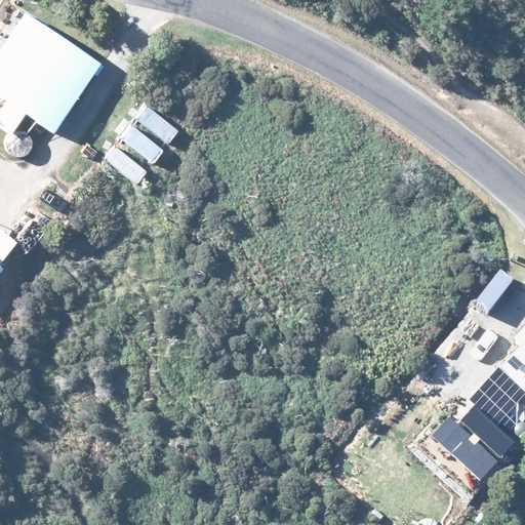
[(27,12),(0,51),(0,95),(54,132),(102,63),(27,12)]
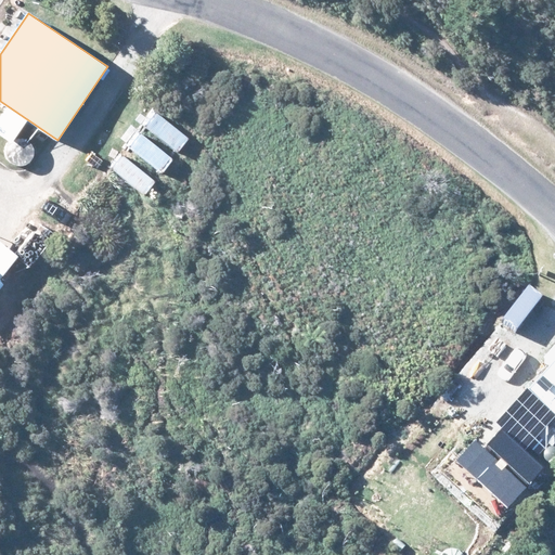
[(0,128),(13,138),(23,121),(7,111),(0,120),(0,128)]
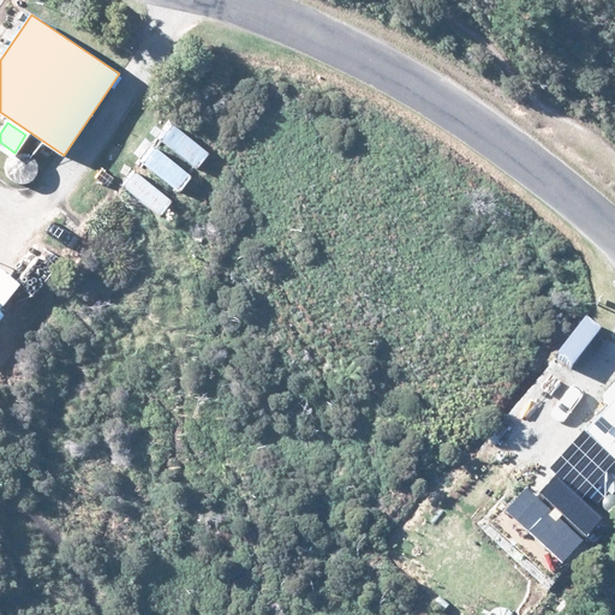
[(0,306),(19,284),(0,267),(0,320),(5,315),(0,310),(0,306)]
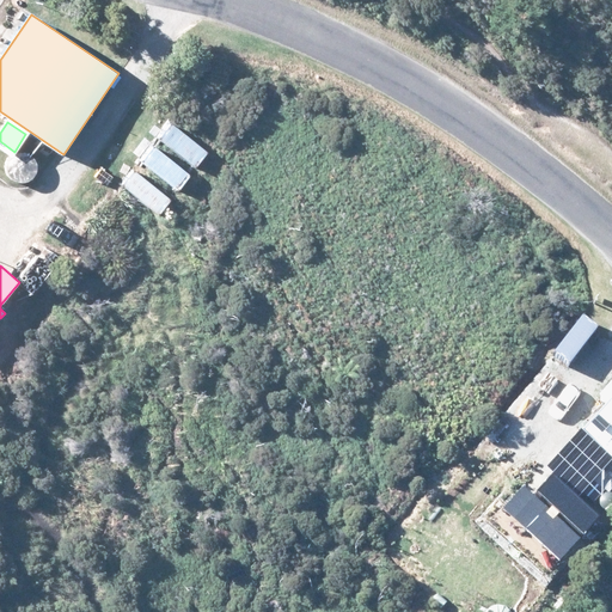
[(611,398),(580,432),(611,459),(611,398)]
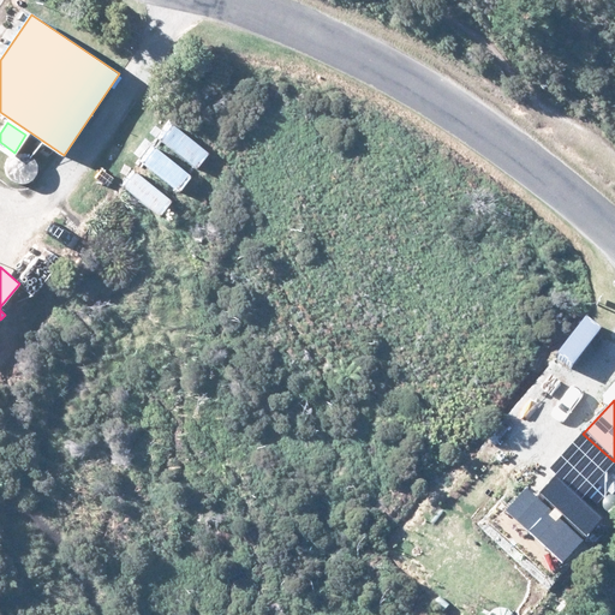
[(614,484),(614,463),(604,475),(614,484)]
